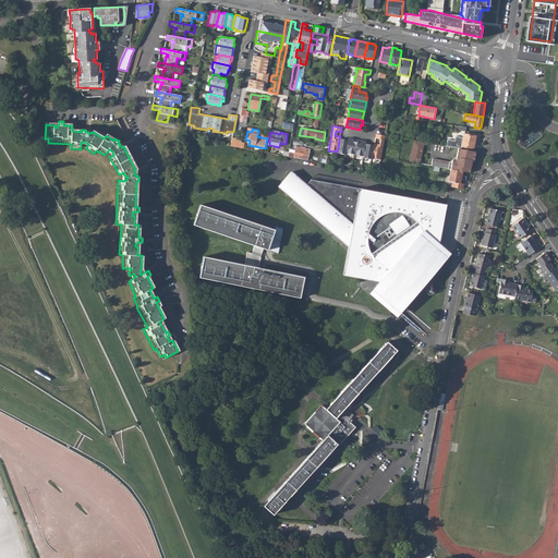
[(385,136),(376,134),(376,138),(380,140),(379,145),(375,144),(374,145),(373,155),(372,158),(380,160),(385,136)]
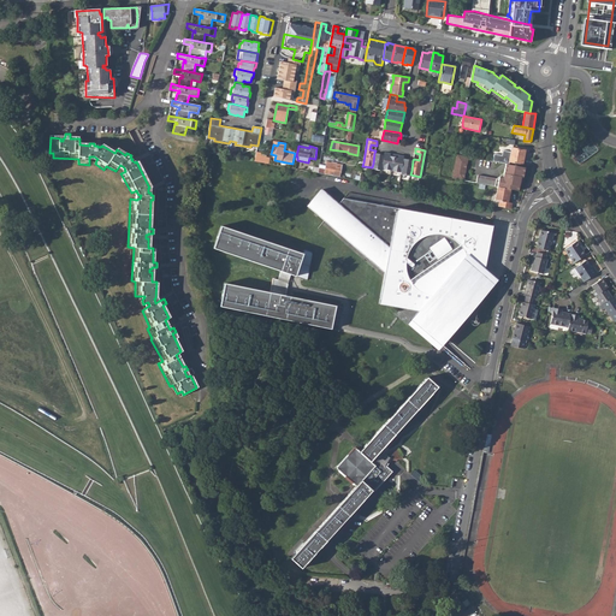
[(526,150),(511,148),(511,152),(503,150),(502,155),(495,154),(492,161),(505,164),(509,165),(509,163),(523,164),(526,150)]
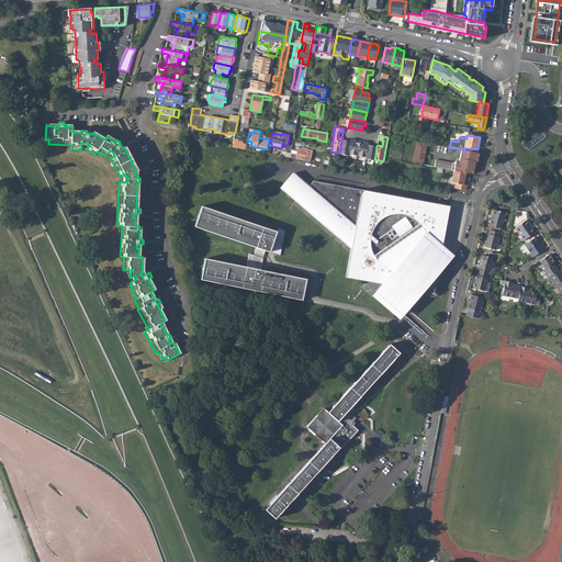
[(232,147),(245,149),(246,145),(238,143),(238,139),(234,138),(232,147)]
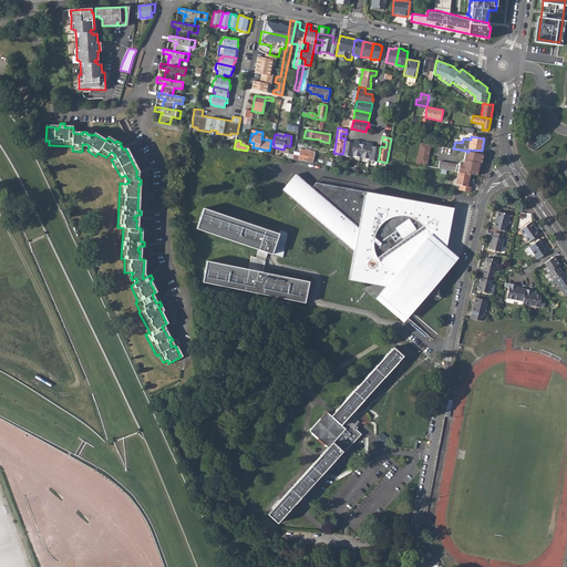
[(353,143),(344,141),(343,151),(342,154),(342,155),(351,157),(351,156),(352,153),(353,143)]
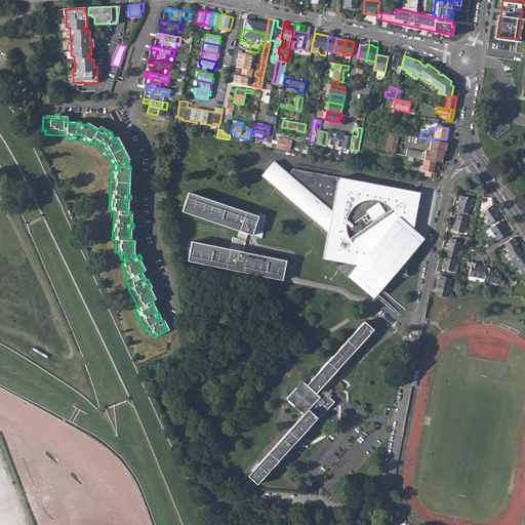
[(336,131),(328,130),(327,132),(326,142),(325,145),(333,146),(334,143),(336,131)]
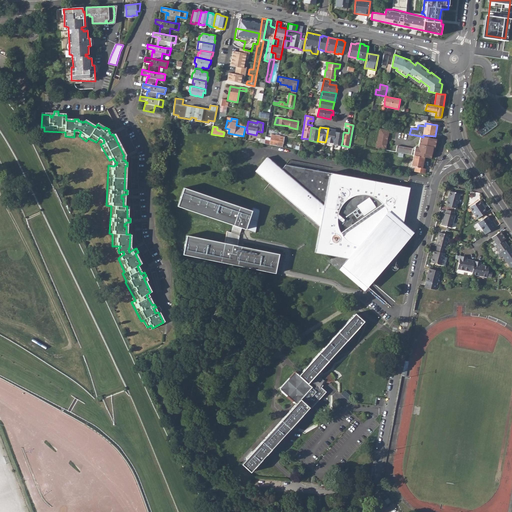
[(336,130),(328,128),(326,139),(325,142),(333,143),(334,141),(335,132),(336,130)]
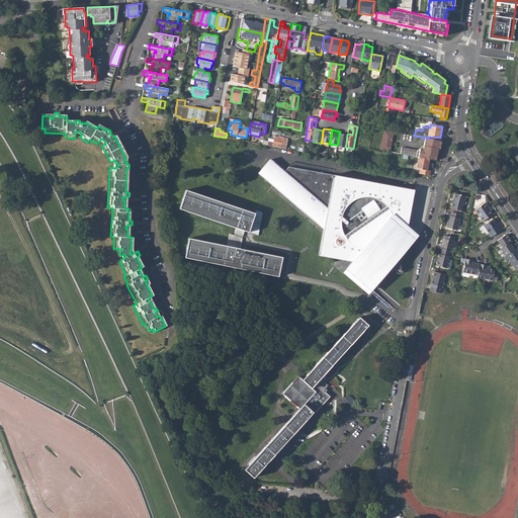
[(390,152),(394,135),(396,135),(397,133),(384,130),(380,150),(390,152)]
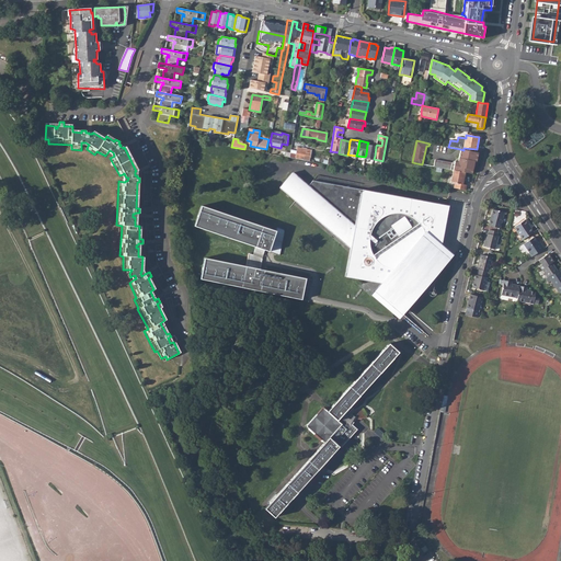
[(376,146),(367,145),(366,155),(365,157),(365,159),(374,160),(374,159),(375,156),(376,146)]
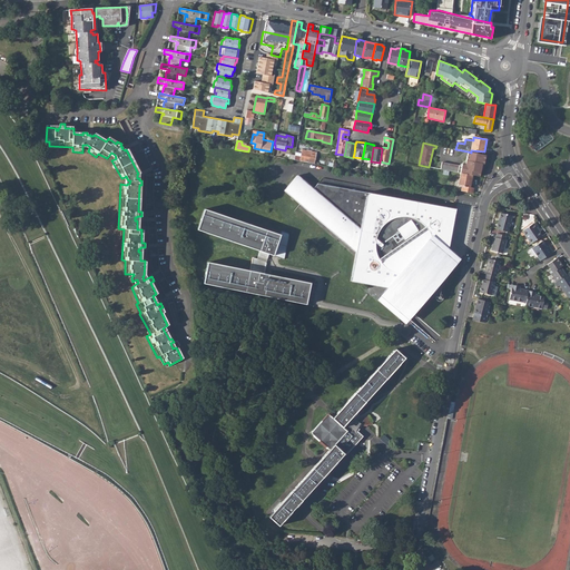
[(126,149),(138,174),(139,173),(140,173),(128,149),(126,149)]
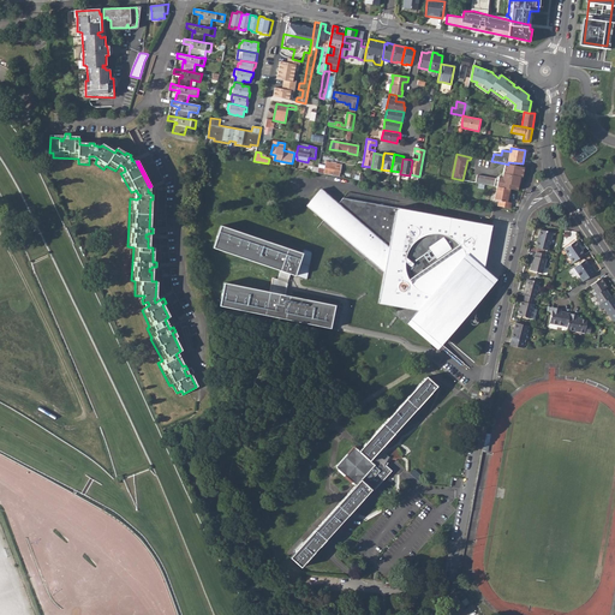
[(341,163),(326,161),(324,165),(324,168),(318,167),(317,173),(323,174),(334,175),(335,174),(335,172),(340,173),(341,163)]
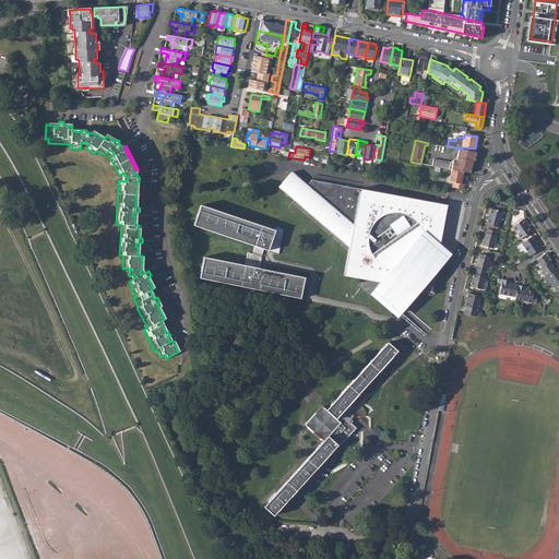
[(472,168),(476,156),(477,152),(462,150),(459,149),(458,157),(451,162),(433,158),(432,166),(452,169),(464,171),(471,173),(472,168)]
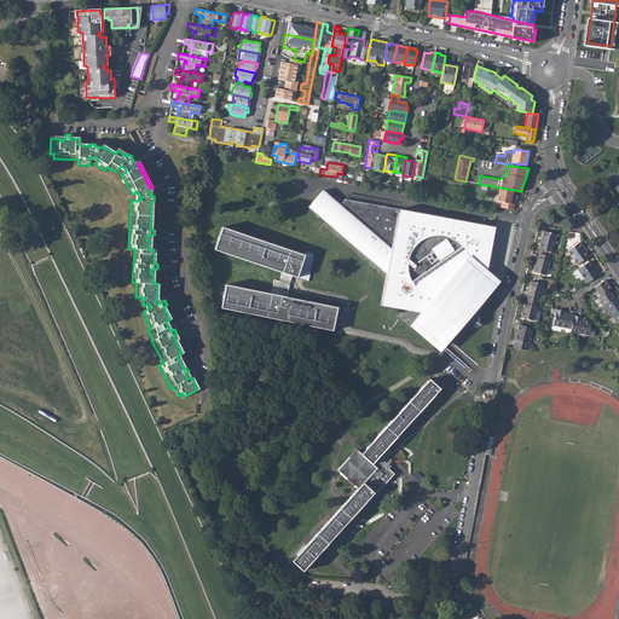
[(512,203),(514,190),(501,187),(497,202),(502,203),(501,207),(513,209),(514,203),(512,203)]
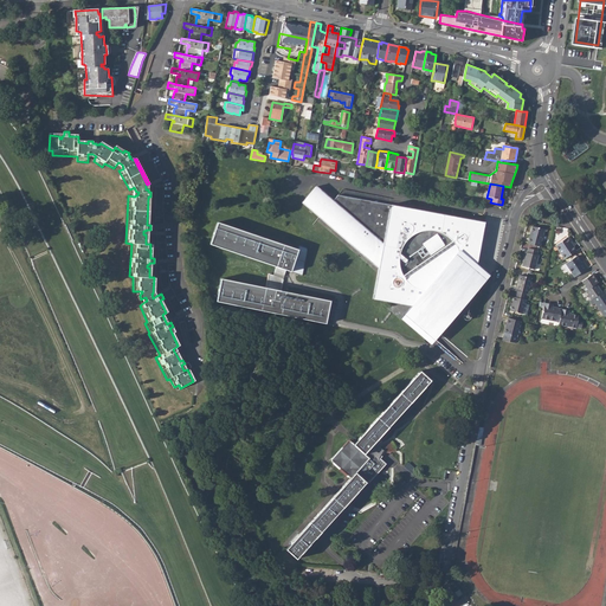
[(352,244),(379,268),(373,298),(412,305),(400,318),(431,345),(456,314),(470,297),(490,276),(477,264),(484,223),(337,195),(333,201),(316,186),(305,199),(354,240),(352,244)]
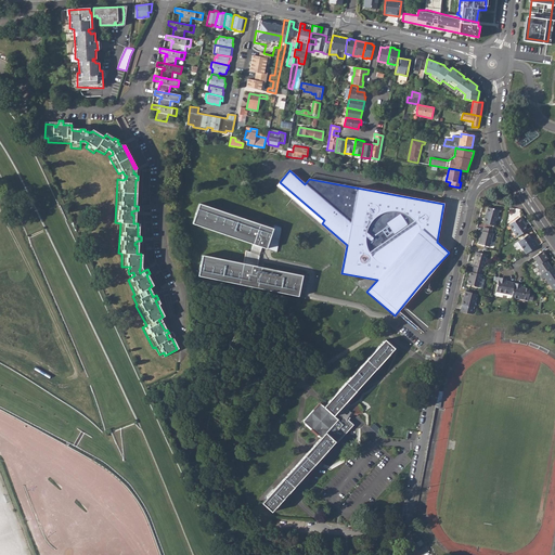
[(324,220),(280,182),(278,185),(322,223),(324,220)]
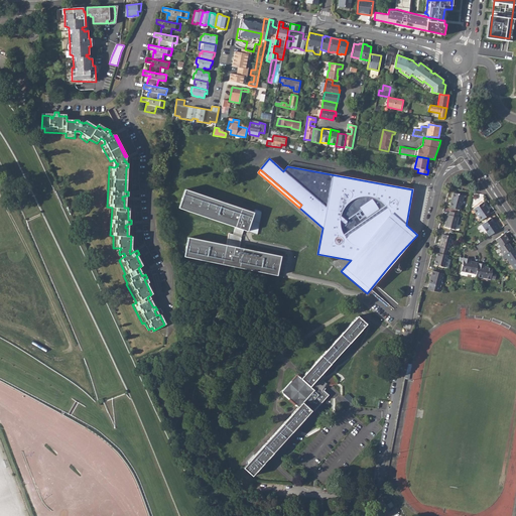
[(185,189),(178,208),(235,227),(233,234),(229,233),(227,245),(188,237),(183,256),(278,275),(281,256),(239,248),(241,239),(241,237),(243,230),(257,234),(261,212),(260,211),(255,209),(254,213),(185,189)]
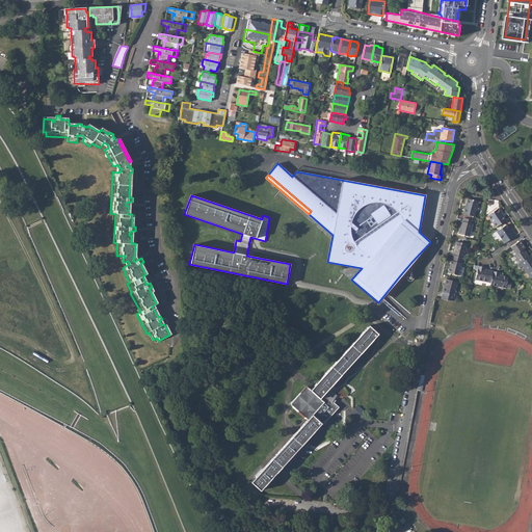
[(474,216),(478,201),(468,198),(463,213),(474,216)]
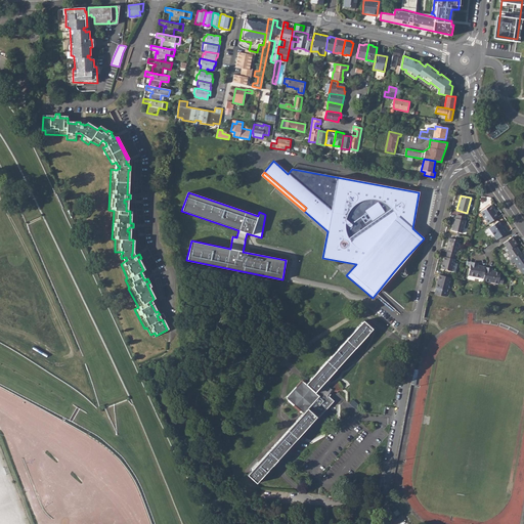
[(487,224),(498,217),(490,205),(480,212),(487,224)]
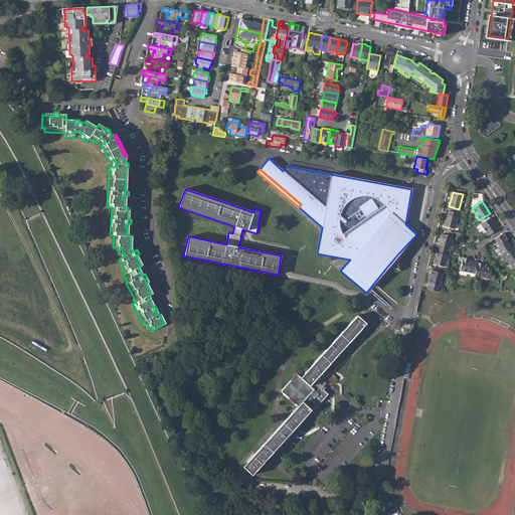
[(455,229),(458,217),(456,216),(457,212),(449,211),(448,214),(447,214),(444,226),(455,229)]
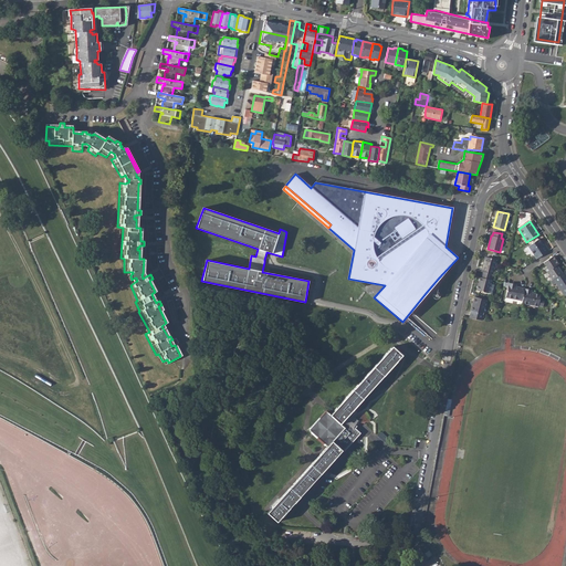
[(528,245),(536,259),(549,250),(545,243),(543,245),(542,243),(540,239),(528,245)]
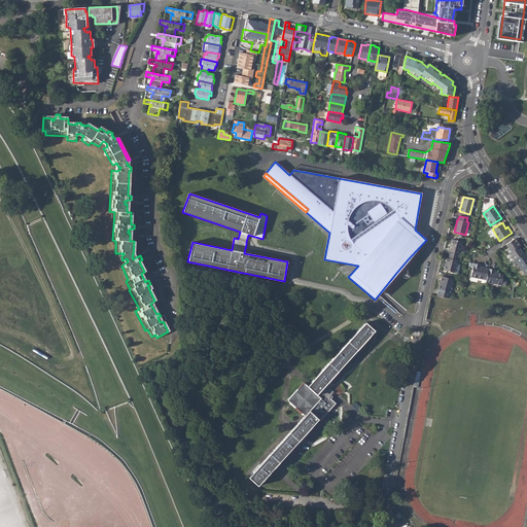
[(523,254),(519,247),(520,246),(515,238),(506,244),(511,251),(508,252),(515,260),(523,254)]
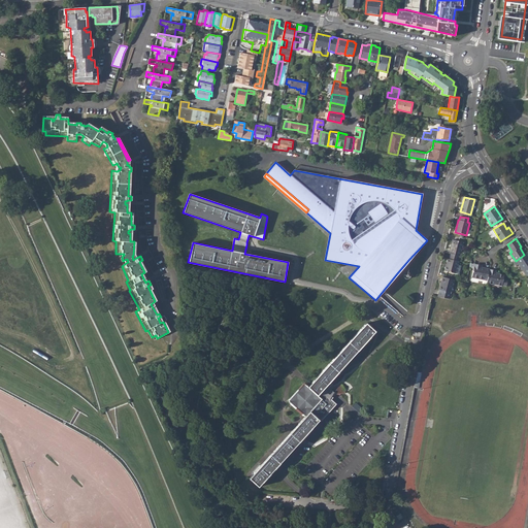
[(460,256),(463,242),(458,240),(453,239),(452,243),(452,244),(451,249),(450,249),(449,253),(450,254),(459,256),(460,256)]
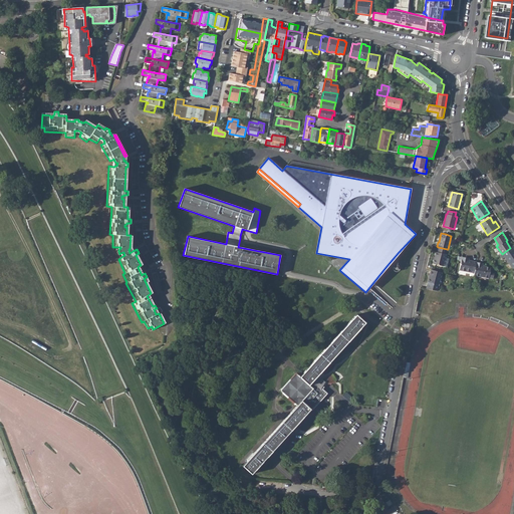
[(435,259),(434,259),(433,263),(443,266),(446,254),(445,254),(446,251),(449,252),(449,250),(448,249),(447,249),(438,247),(437,252),(436,251),(435,257),(435,259)]
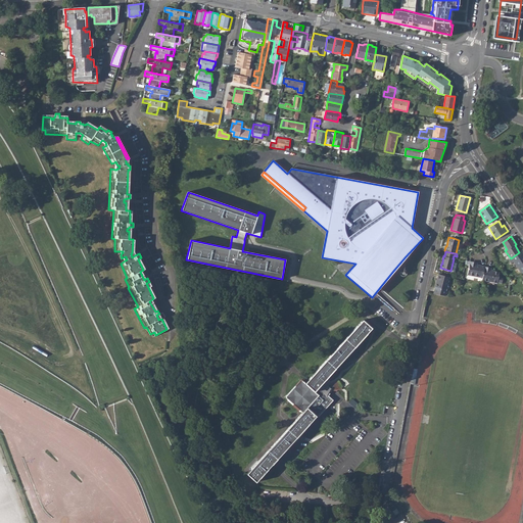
[(522,271),(522,253),(521,251),(519,252),(511,258),(509,259),(511,264),(514,262),(521,273),(522,272),(522,271)]
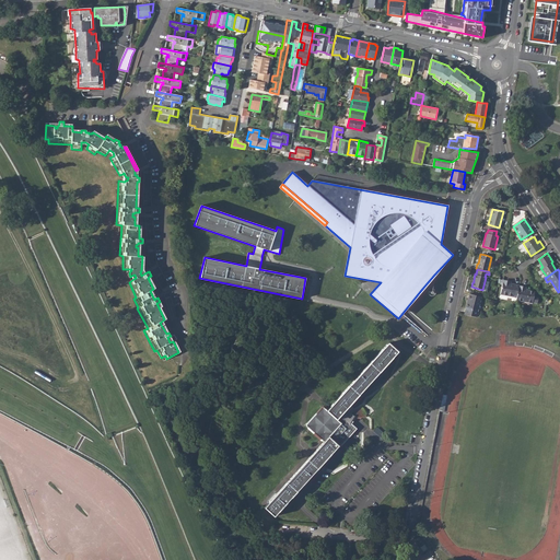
[(434,275),(421,290),(428,291),(429,291),(429,290),(430,289),(432,289),(434,275)]
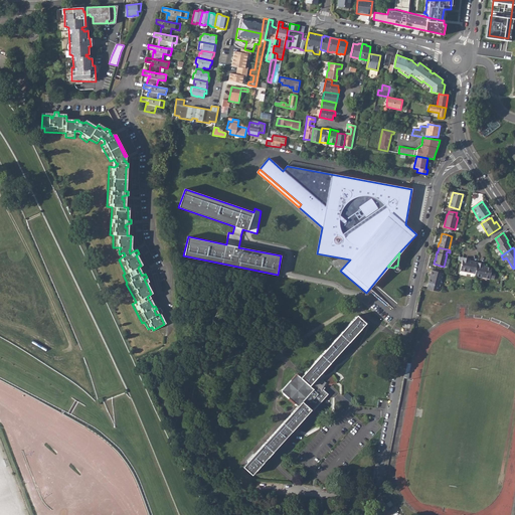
[(460,271),(474,274),(475,274),(477,263),(477,262),(473,262),(470,261),(470,259),(463,256),(462,261),(460,271)]
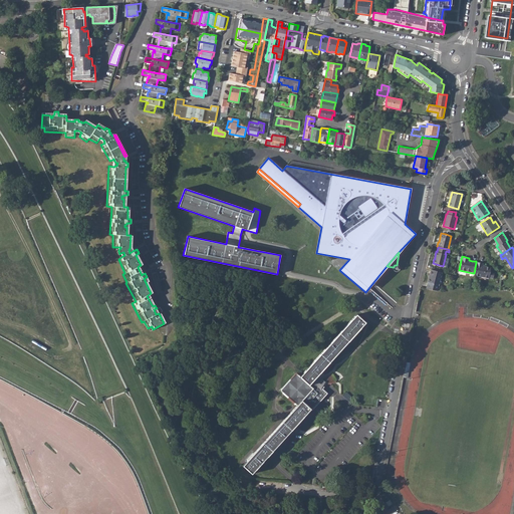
[(474,275),(489,278),(489,277),(493,278),(494,272),(490,271),(491,267),(483,266),(483,263),(476,262),(474,273),(474,275)]
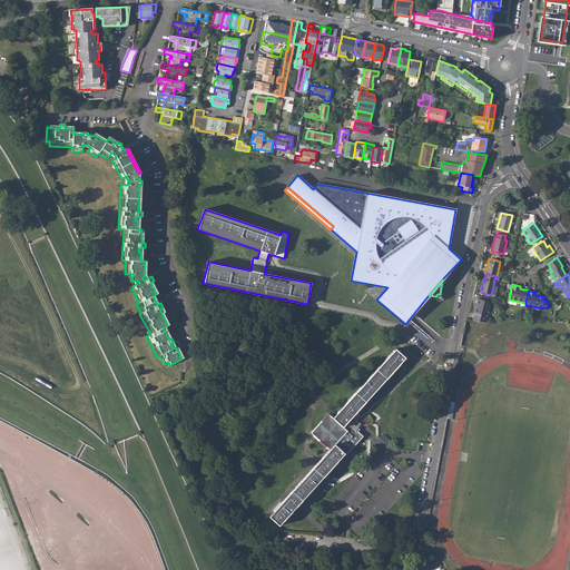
[(478,298),(472,321),(484,323),(488,322),(489,317),(487,316),(490,302),(478,298)]
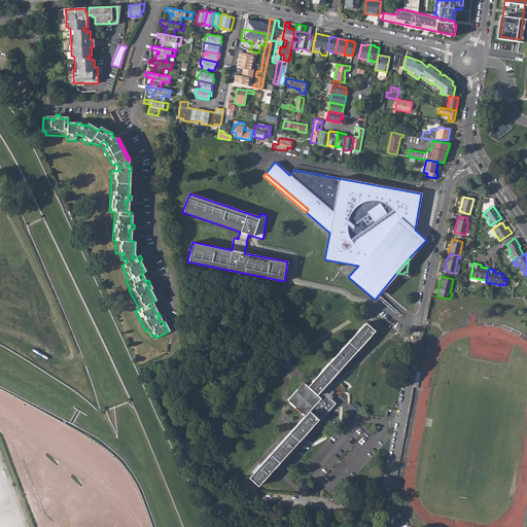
[(147,285),(154,301),(156,300),(150,289),(152,288),(150,284),(147,285)]
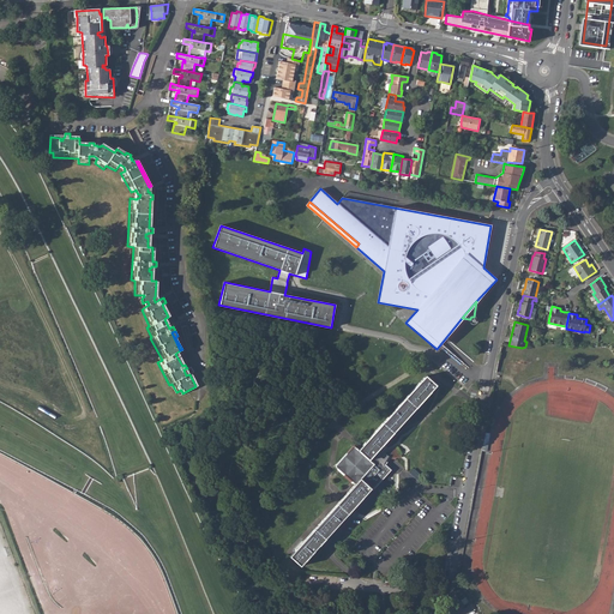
[(186,375),(190,374),(196,386),(198,385),(192,373),(193,372),(191,367),(187,368),(184,369),(186,375)]
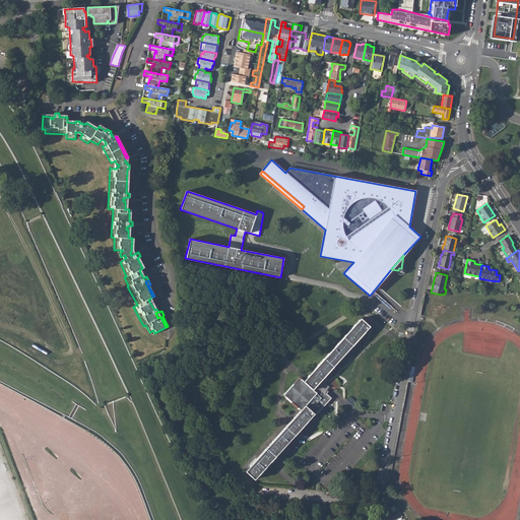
[(331,398),(317,385),(322,378),(370,326),(361,319),(308,377),(311,380),(307,384),(300,378),(283,395),(301,410),(246,471),(254,479),(314,413),(315,415),(331,398)]
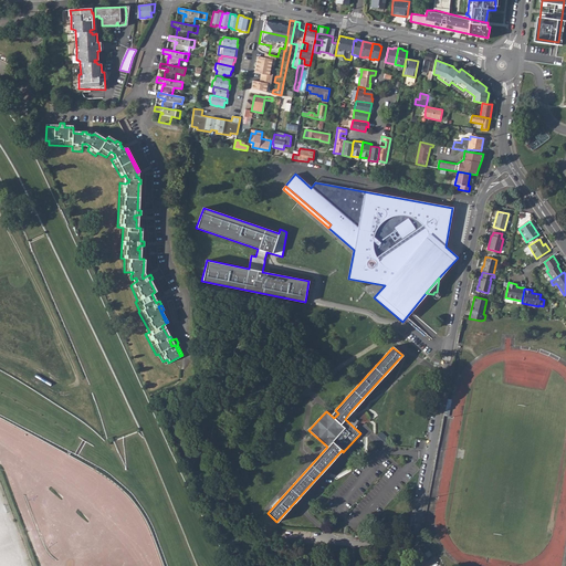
[(486,462),(485,470),(494,471),(495,463),(486,462)]
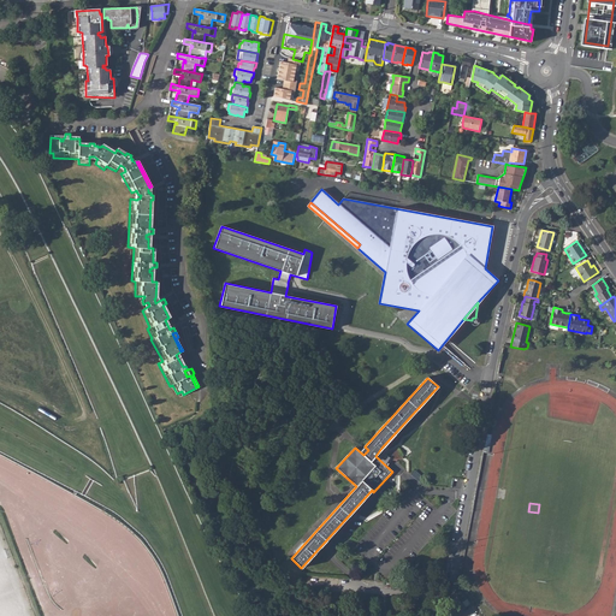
[(516,588),(526,590),(528,581),(519,579),(516,588)]
